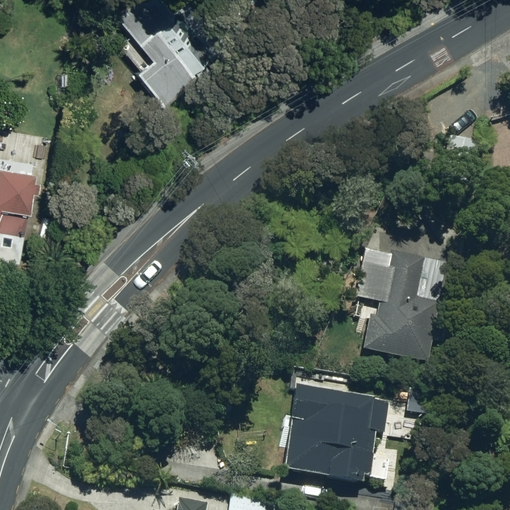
[(139,76),(164,107),(246,38),(214,0),(194,0),(176,14),(165,0),(136,0),(115,17),(154,64),(139,76)]
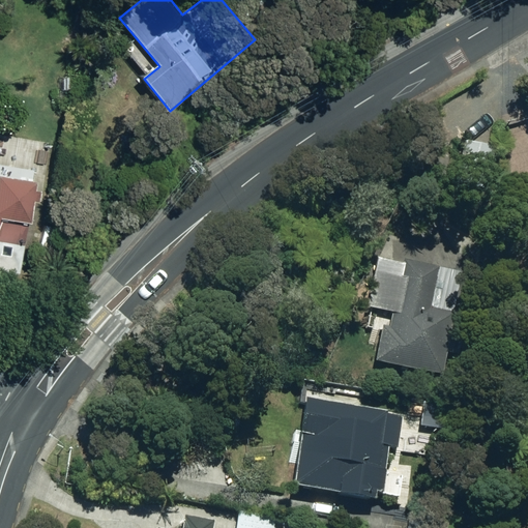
[(459,173),(489,178),(496,145),(466,139),(459,173)]
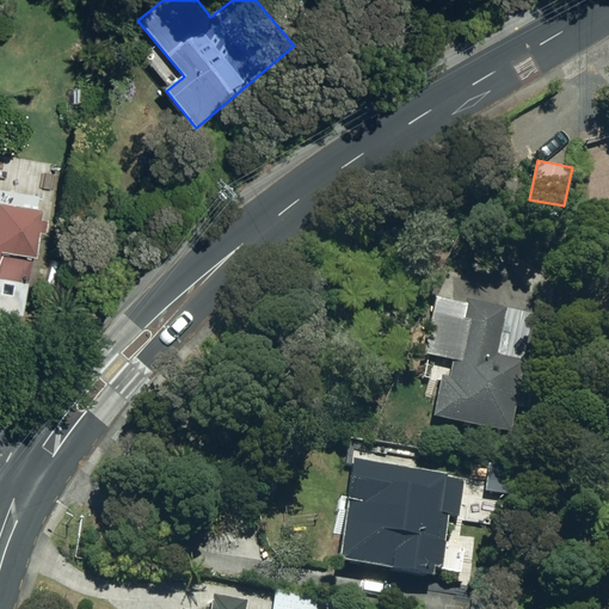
[(41,220),(42,209),(0,203),(0,312),(24,317),(38,232),(47,233),(48,220),(41,220)]
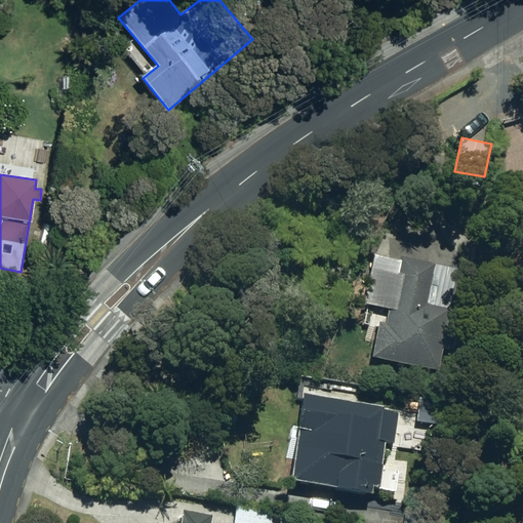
[(41,242),(53,245),(57,226),(46,224),(41,242)]
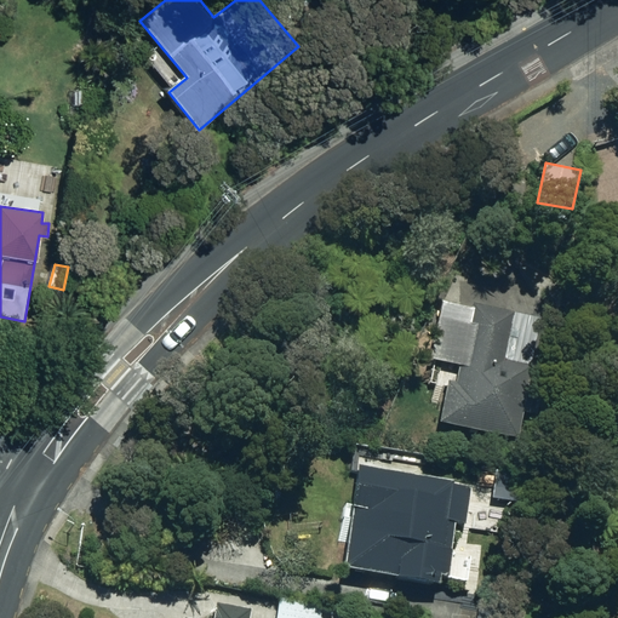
[(440,419),(518,436),(522,408),(537,412),(545,372),(531,370),(542,315),(474,301),(469,320),(441,314),(431,356),(436,359),(431,379),(447,383),(440,419)]
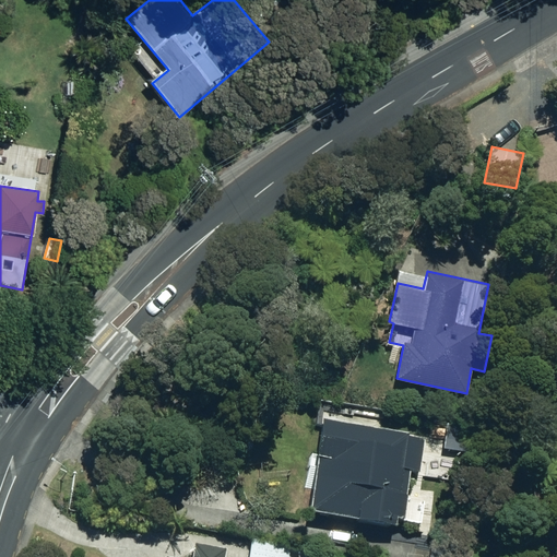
[(355,521),(395,528),(398,518),(403,519),(412,471),(421,471),(426,433),(384,427),(388,406),(342,400),(339,419),(324,418),(311,510),(356,517),(355,521)]
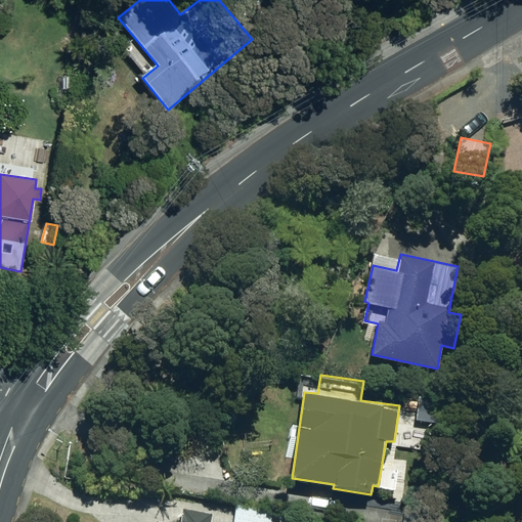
[(293,521),(295,512),(235,503),(232,521),(211,521),(213,514),(184,509),(181,521),(163,521),(156,521),(155,521),(293,521)]
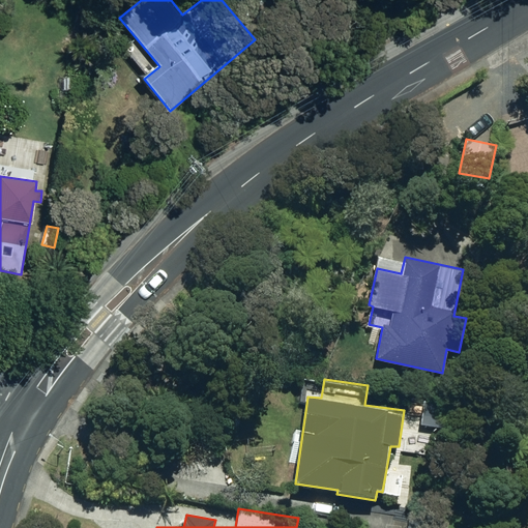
All buildings are outlined.
